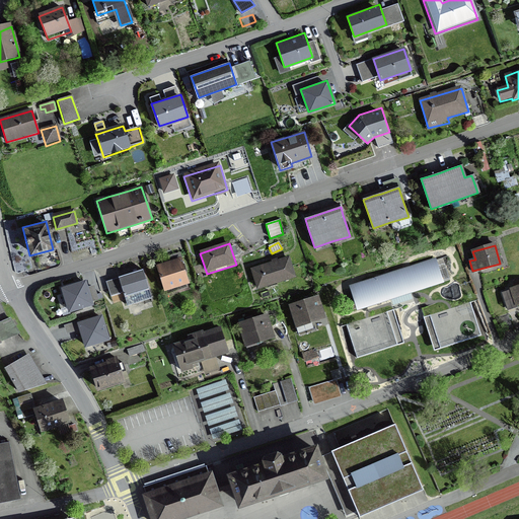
[(188,283),(180,258),(157,266),(164,290),(188,283)]
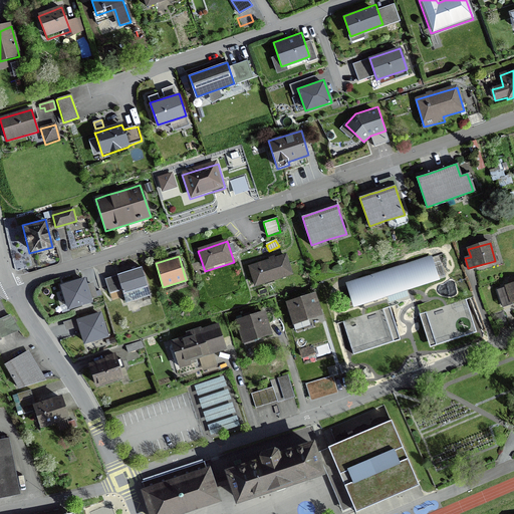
[(286,256),(249,268),(255,288),(293,277),(286,256)]
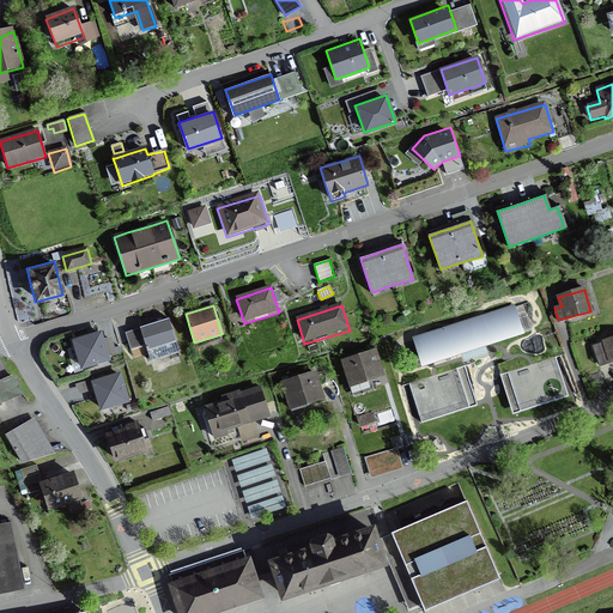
[(511,307),(417,339),(420,350),(424,362),(425,365),(461,353),(473,349),(485,345),(521,333),(530,329),(529,326),(525,313),(515,316),(513,309),(511,307)]
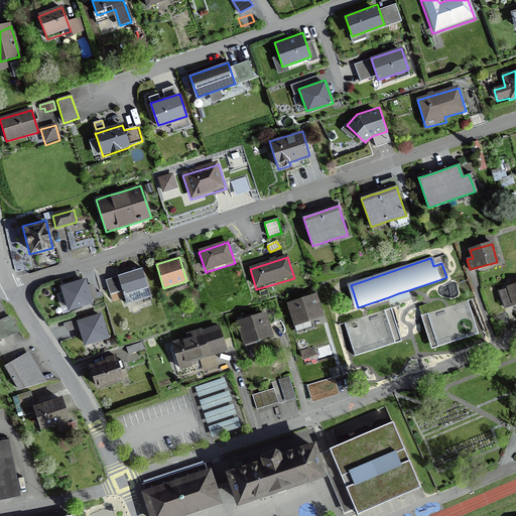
[(142,269),(105,280),(109,294),(122,290),(126,303),(150,295),(142,269)]
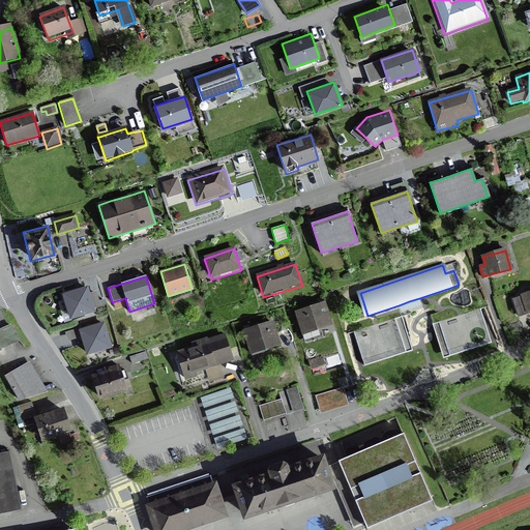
[(70,316),(93,308),(86,288),(64,294),(70,316)]
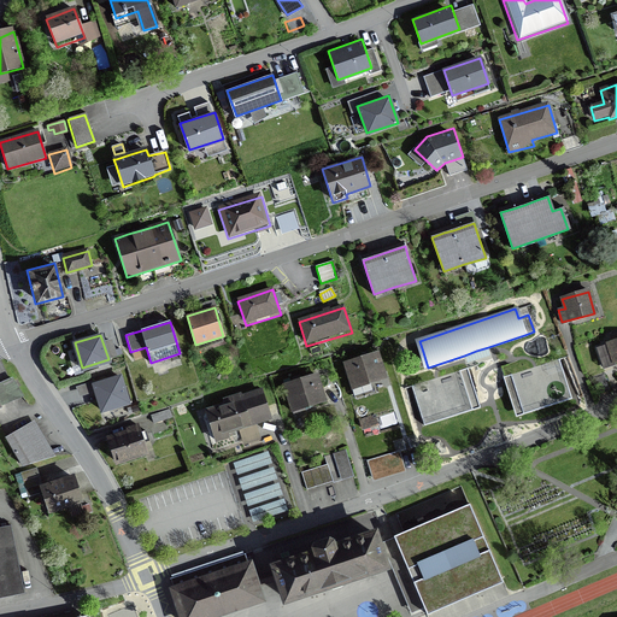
[(616,341),(606,345),(612,363),(616,360),(616,341)]
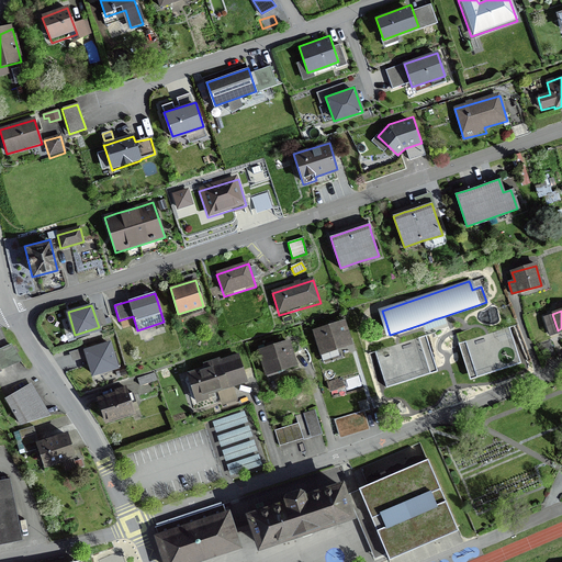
[(343,323),(316,332),(323,352),(350,344),(343,323)]
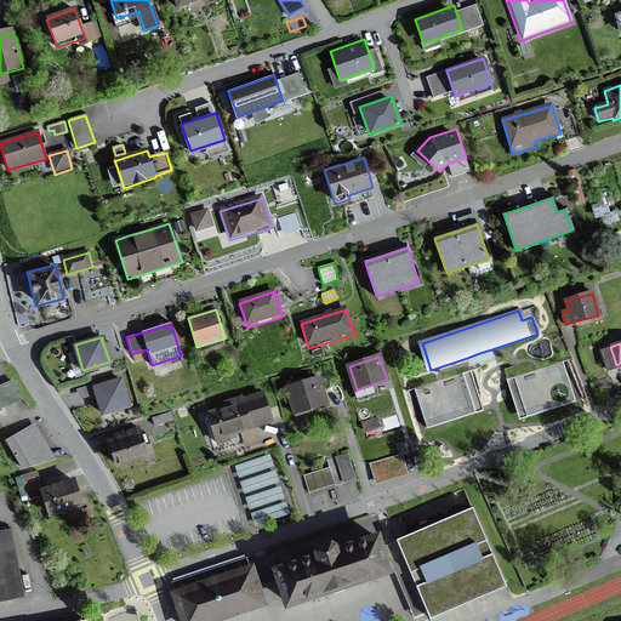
[(574,402),(576,402),(574,393),(563,362),(562,362),(539,370),(527,372),(514,376),(514,377),(516,382),(527,417),(574,402)]
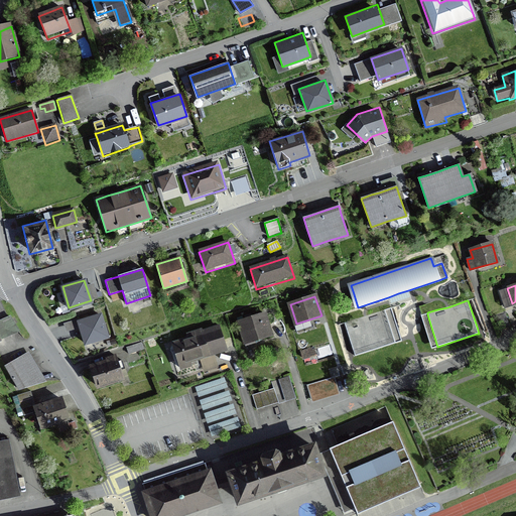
[(419,308),(421,315),(427,313),(427,312),(437,309),(435,303),(419,308)]
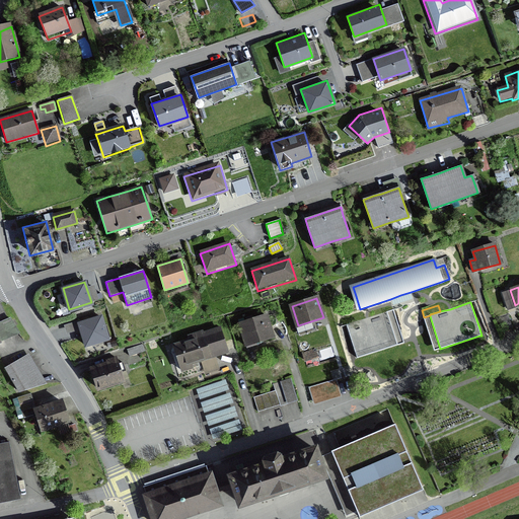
[(348,325),(347,325),(356,356),(397,344),(389,317),(387,311),(367,318),(358,321),(348,325)]
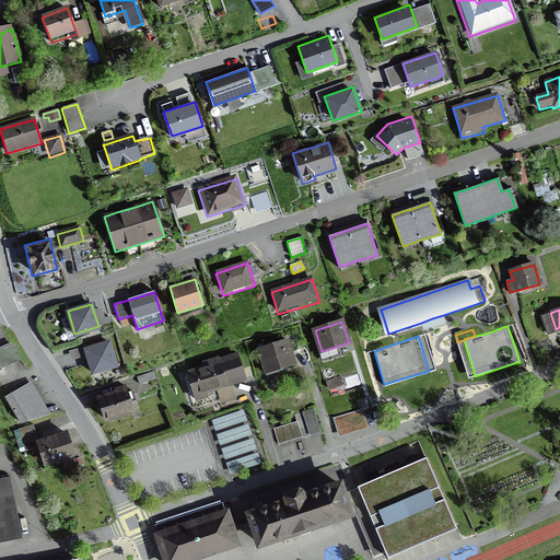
[(93,371),(115,363),(107,341),(84,349),(93,371)]
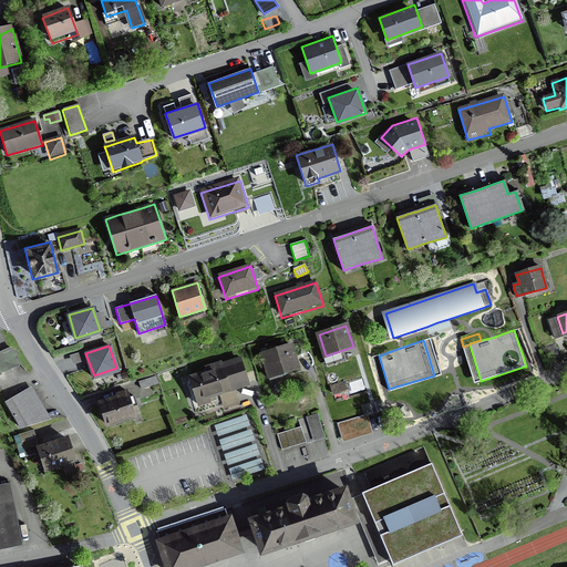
[(292,346),(260,354),(268,382),(300,372),(292,346)]
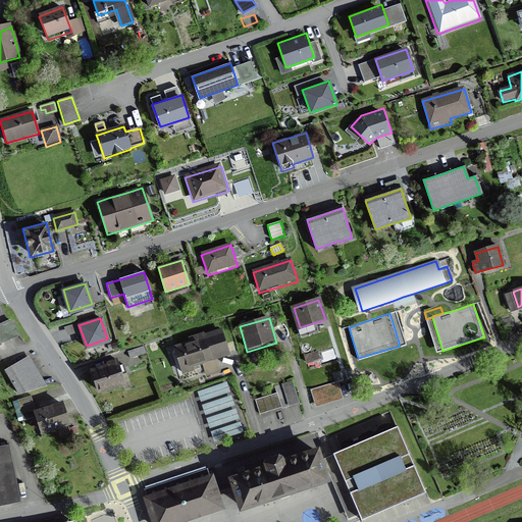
[(514,330),(510,319),(504,321),(508,332),(514,330)]
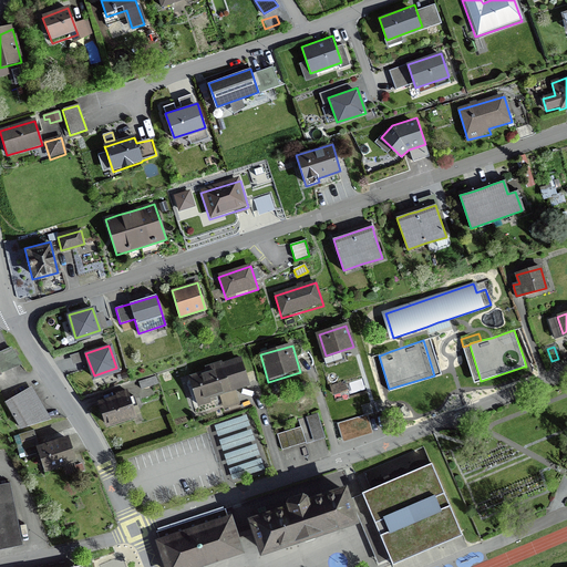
[(208,377),(191,382),(198,410),(213,405),(212,401),(249,391),(241,364),(223,370),(222,364),(206,369),(208,377)]
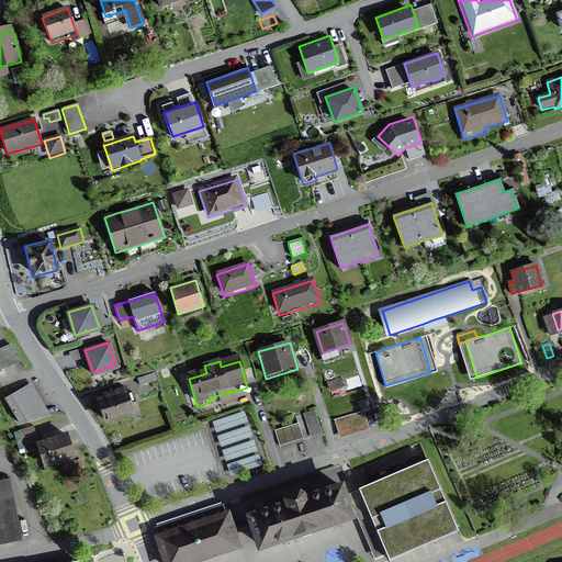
[(156,381),(154,374),(137,379),(139,386),(156,381)]
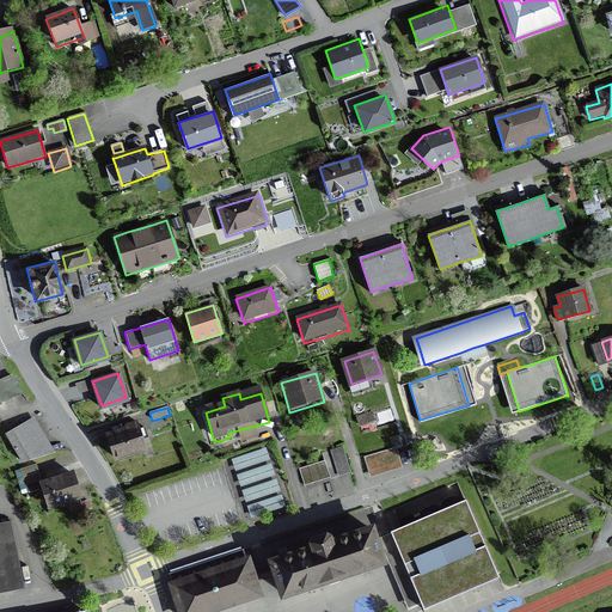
[(372,412),(357,416),(360,424),(374,421),(372,412)]
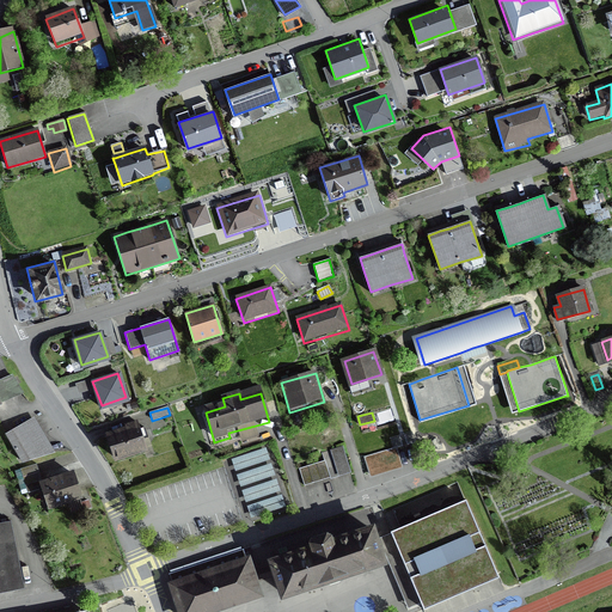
[(22,461),(51,451),(32,418),(5,435),(22,461)]
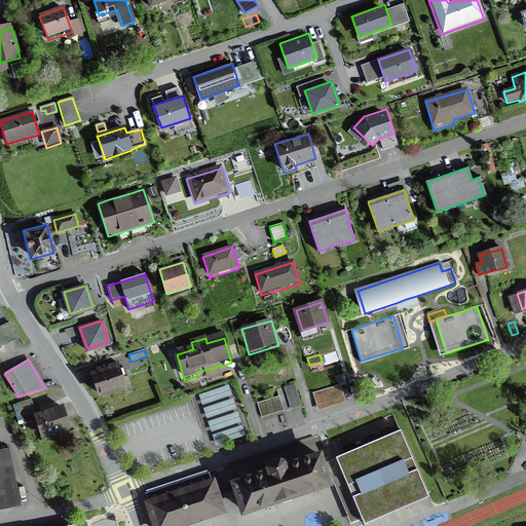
[(118,371),(92,380),(100,401),(125,391),(118,371)]
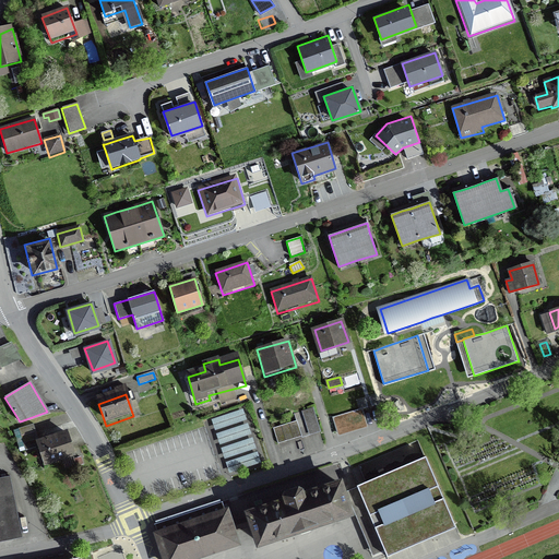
[(297,421),(273,429),(278,444),(319,431),(312,409),(295,415),(297,421)]
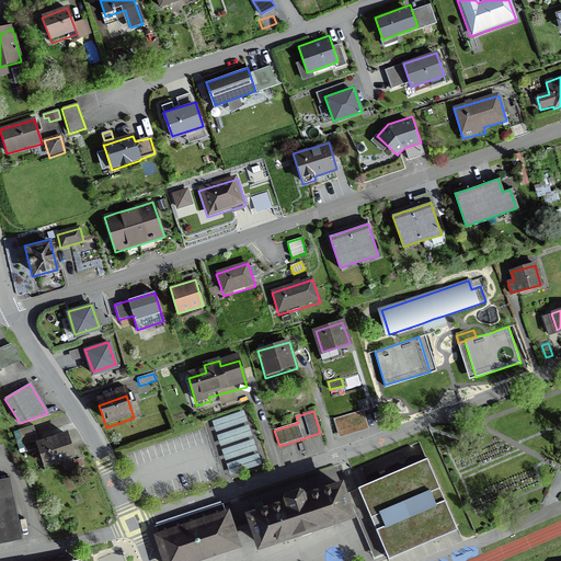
[(361,411),(335,419),(340,434),(365,426),(364,420),(361,411)]
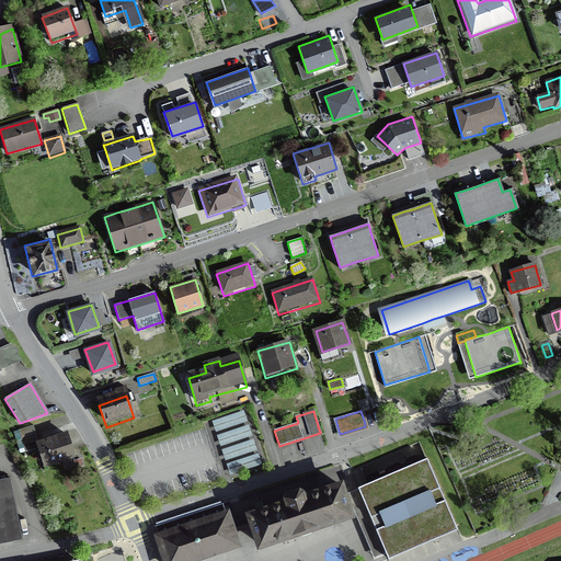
[(243,412),(212,422),(215,432),(247,422),(243,412)]
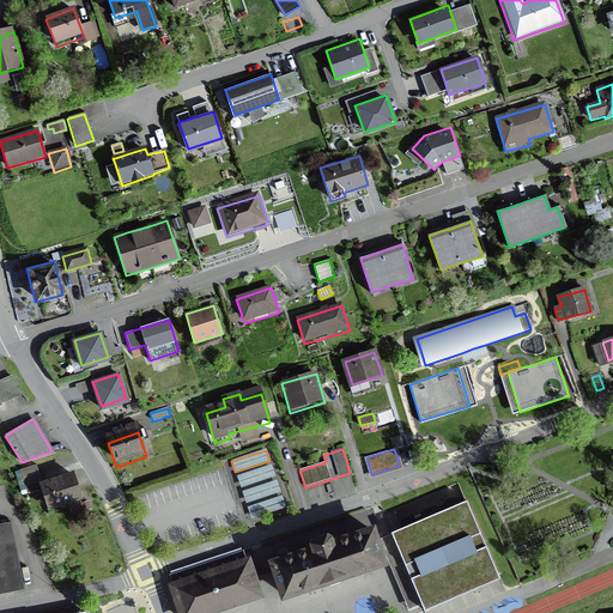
[(271,466),(236,477),(240,486),(274,477),(271,466)]
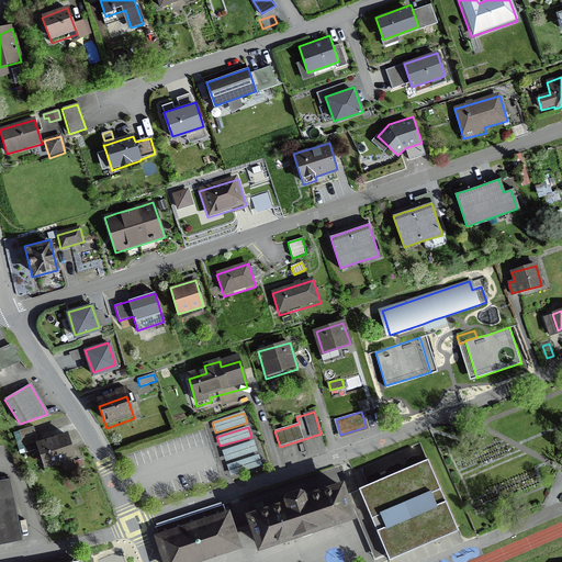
[(65,429),(35,439),(44,464),(74,454),(65,429)]
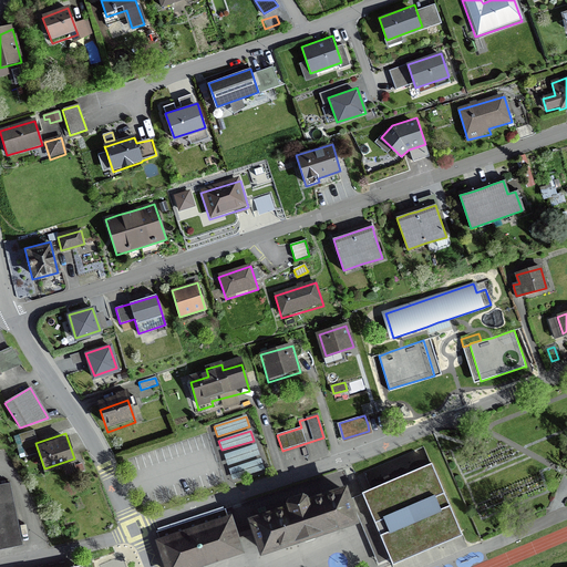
[(255,445),(224,455),(227,465),(258,455),(255,445)]
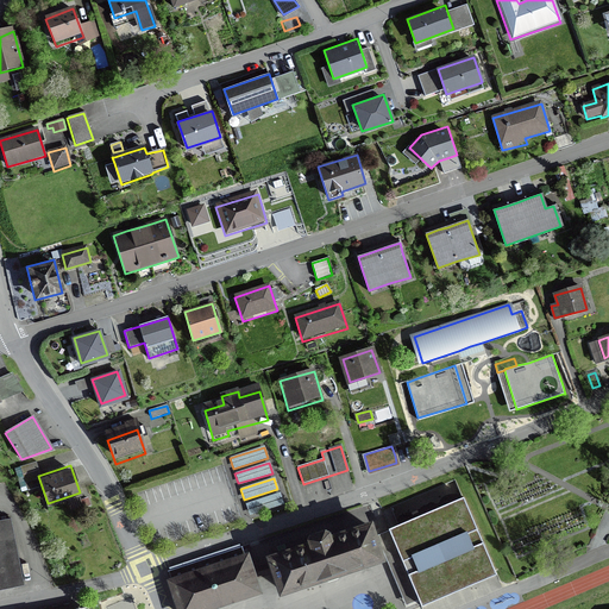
[(280,495),(245,506),(249,515),(283,506),(280,495)]
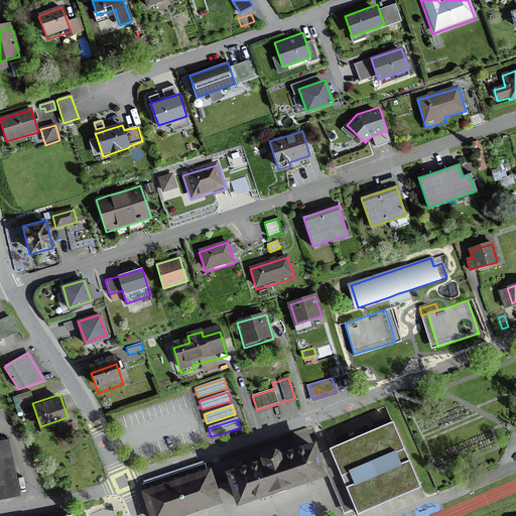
[(330,447),(330,448),(331,449),(356,508),(356,509),(358,513),(358,514),(421,487),(418,482),(393,421),(392,421),(338,444),(330,447)]
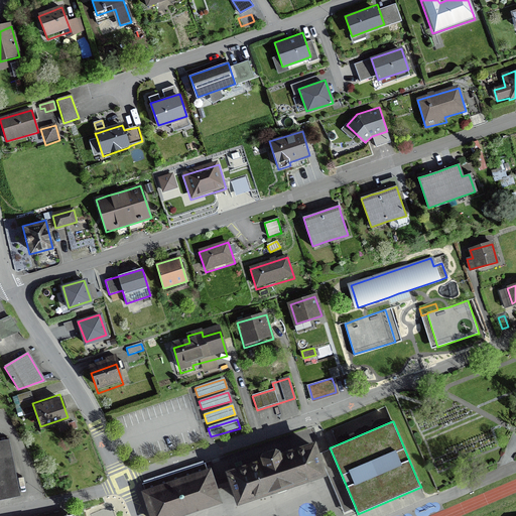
[(0,497),(20,493),(9,438),(0,440),(0,497)]
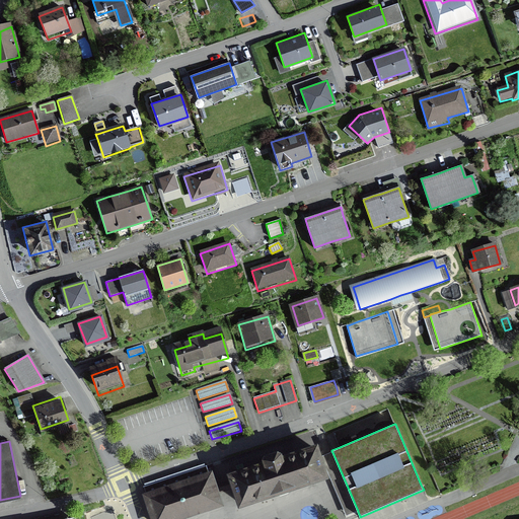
[(235,488),(240,503),(282,490),(324,475),(315,449),(282,459),(281,454),(278,453),(265,457),(263,461),(265,465),(232,476),(232,477),(234,483),(235,488)]
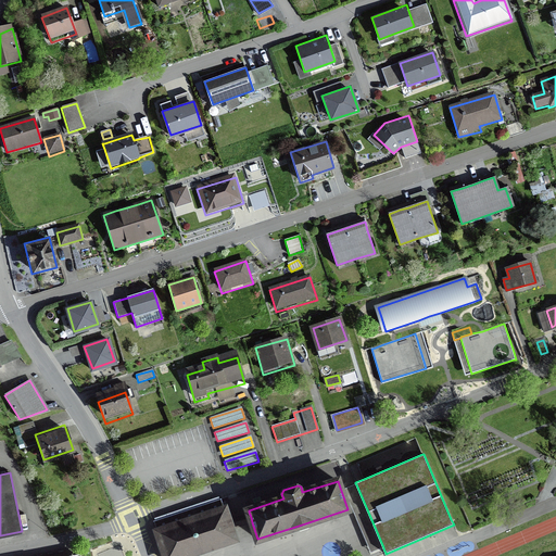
[(156,528),(152,529),(160,555),(188,555),(237,540),(234,529),(231,522),(229,517),(225,505),(224,506),(222,500),(219,501),(155,522),(154,522),(156,528)]
